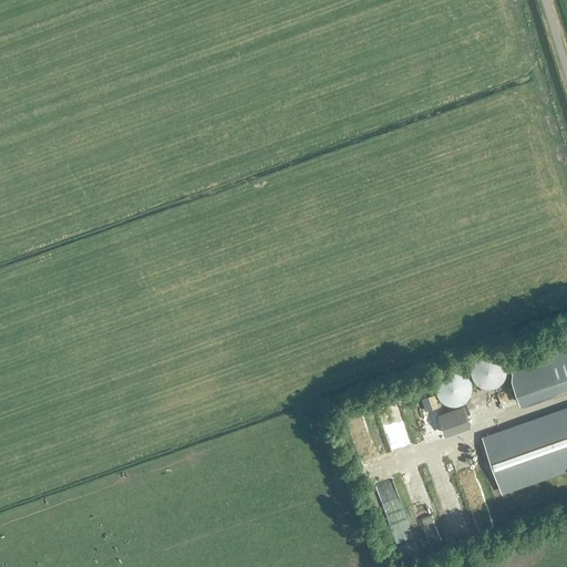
[(471,368),(471,370),(471,371),(471,373),(471,374),(472,375),(472,378),(473,379),(474,380),(475,381),(476,382),(477,383),(478,384),(480,385),(481,385),(482,387),(484,387),(485,388),(487,388),(488,388),(490,388),(492,388),(493,387),(495,387),(496,385),(497,385),(498,384),(500,383),(501,382),(502,381),(503,380),(504,379),(505,378),(505,375),(506,374),(506,373),(506,371),(506,370),(506,368),(506,367),(506,366),(505,363),(505,362),(504,361),(503,360),(502,358),(501,357),(500,356),(498,356),(497,354),(496,353),(495,353),(493,352),(492,352),(490,352),(488,352),(487,352),(485,352),(484,352),(482,353),(481,353),(480,354),(478,356),(477,356),(476,357),(475,358),(474,360),(473,361),(472,362),(472,363),(471,366),(471,367),(471,368)]
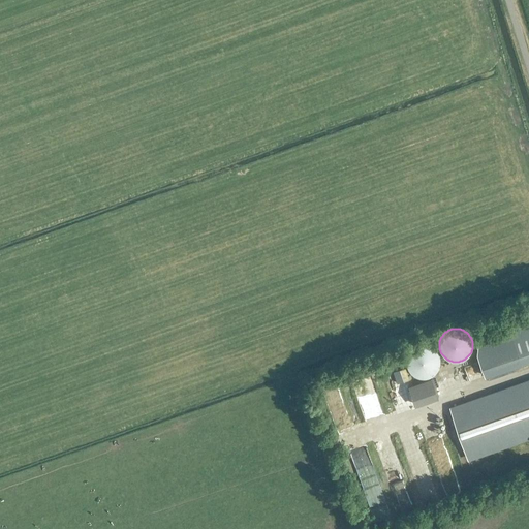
[(480,340),(497,337),(496,332),(479,335),(480,340)]
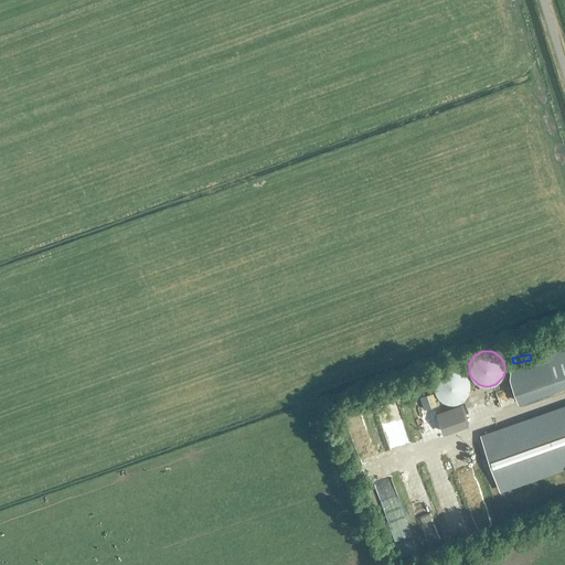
[(469,388),(469,386),(469,385),(469,383),(469,382),(469,381),(468,379),(467,377),(467,376),(466,375),(465,374),(464,373),(462,372),(460,371),(459,371),(458,370),(457,370),(455,369),(454,369),(451,369),(450,369),(449,369),(447,370),(446,370),(445,371),(443,371),(441,372),(440,373),(439,374),(438,375),(437,376),(436,377),(436,379),(435,381),(435,382),(435,383),(434,385),(434,386),(434,388),(435,390),(435,391),(435,393),(436,394),(436,395),(437,396),(438,398),(439,400),(440,401),(441,401),(443,402),(445,403),(446,403),(447,404),(449,404),(450,404),(451,404),(454,404),(455,404),(457,404),(458,403),(459,403),(460,402),(462,401),(464,400),(465,400),(466,398),(467,396),(467,395),(468,394),(469,393),(469,391),(469,390),(469,388)]
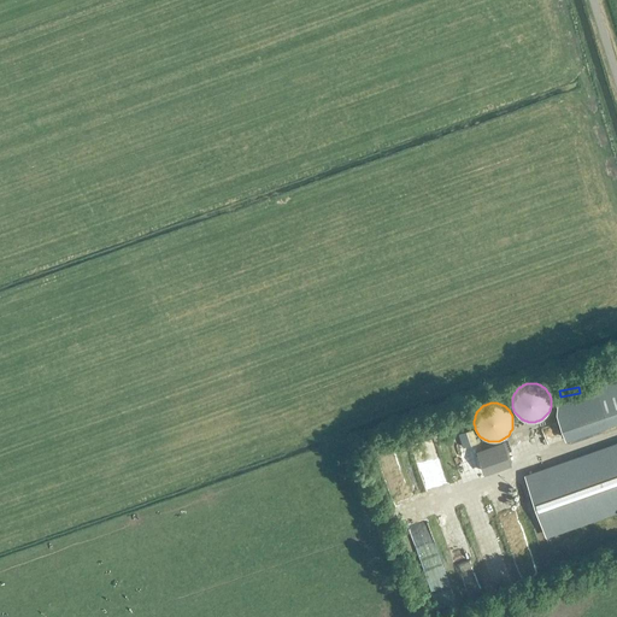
[(559,424),(541,424),(542,442),(559,442),(559,424)]
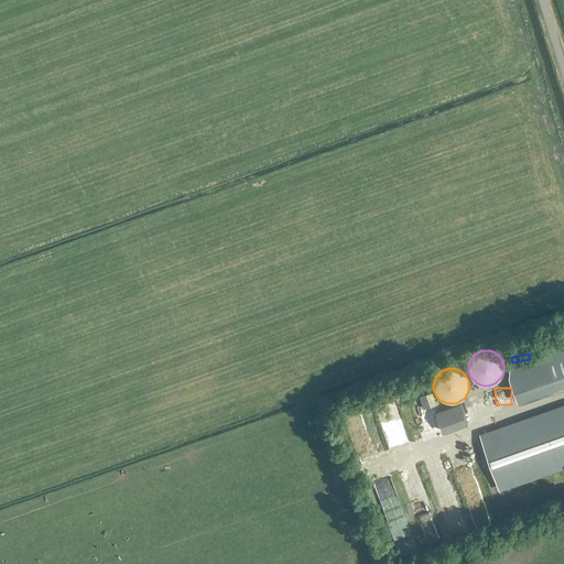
[(468,424),(461,403),(434,412),(442,433),(468,424)]
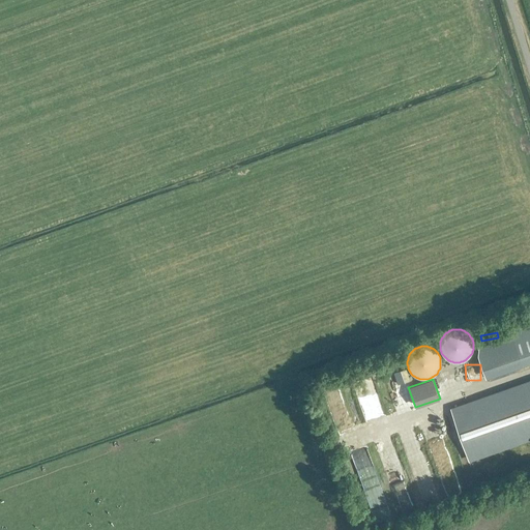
[(529,382),(451,410),(468,459),(529,437),(529,382)]
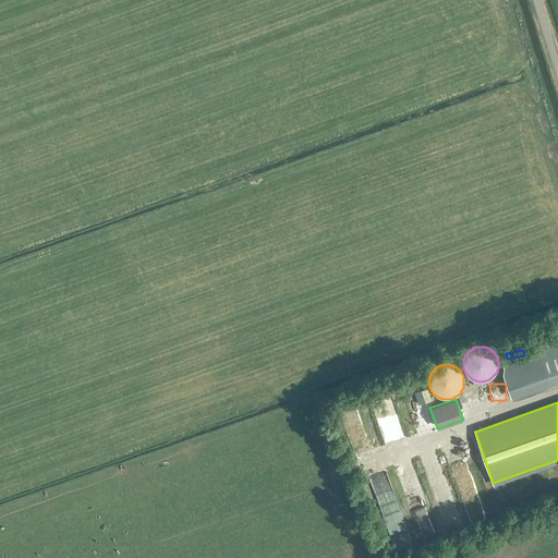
[(408,405),(401,408),(404,419),(412,416),(408,405)]
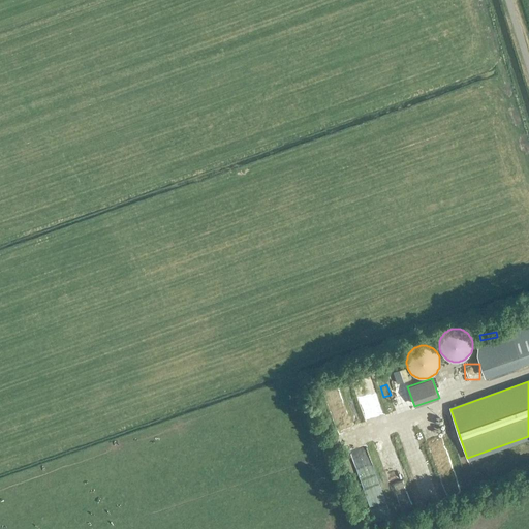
[(341,400),(329,402),(330,412),(343,410),(341,400)]
